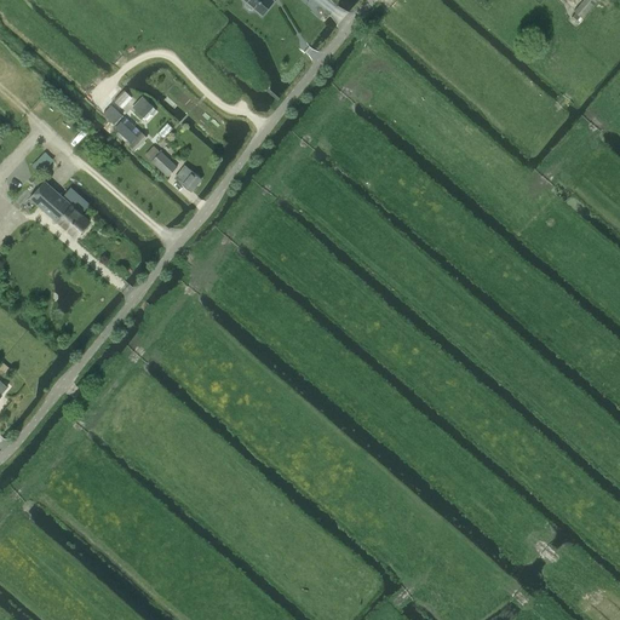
[(275,0),(274,0),(242,0),(246,3),(245,4),(245,7),(248,11),(252,10),(253,9),(262,16),(275,0)]
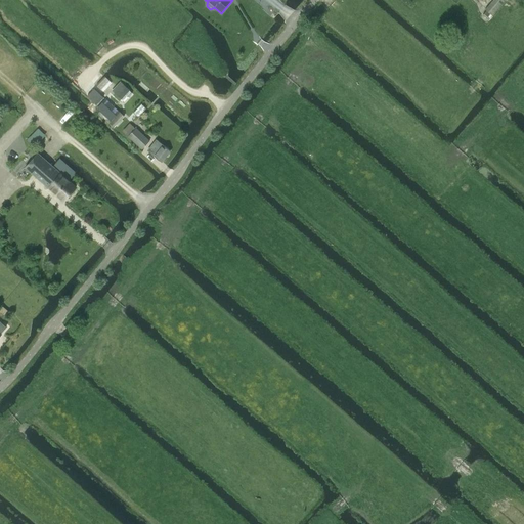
[(489,18),(504,1),(503,0),(492,0),(484,9),(486,11),(482,15),(486,19),(487,17),(489,18)]
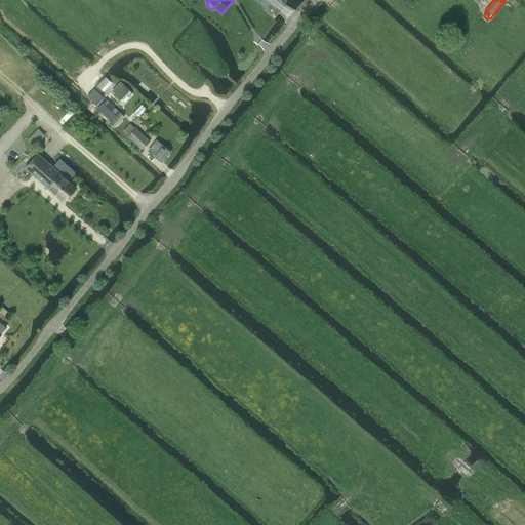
[(105,76),(95,85),(97,86),(103,91),(111,82),(106,77),(105,76)]
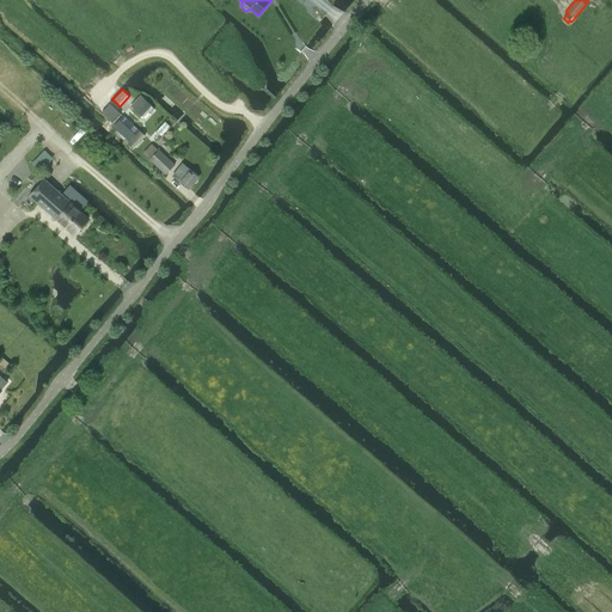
[(140,95),(130,105),(141,116),(144,118),(145,118),(150,114),(154,109),(151,106),(152,105),(140,95)]
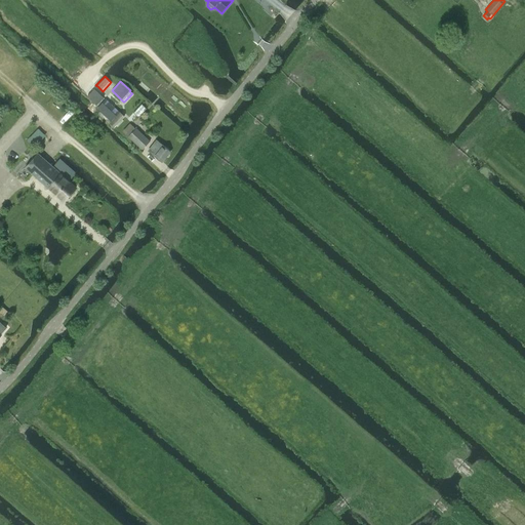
[(106,99),(97,108),(112,121),(110,123),(114,127),(124,117),(106,99)]
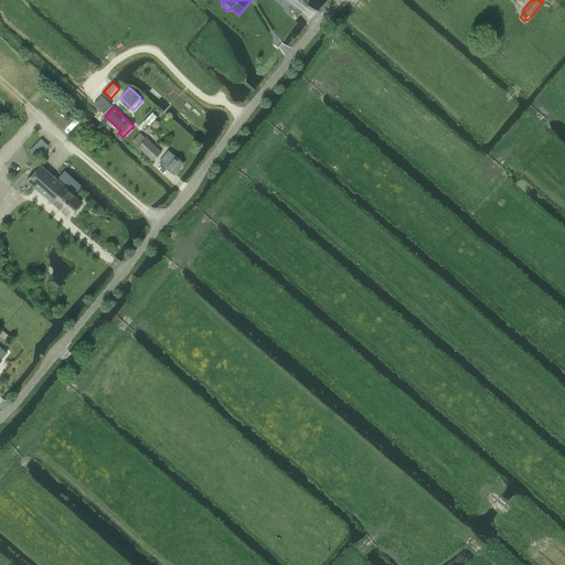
[(152,161),(161,152),(146,138),(140,134),(135,139),(140,145),(138,147),(152,161)]
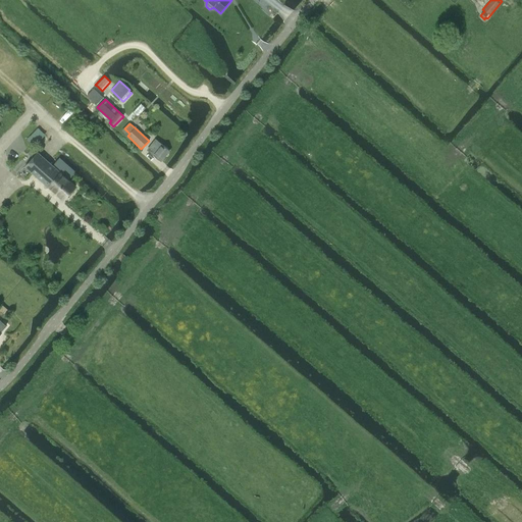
[(34,146),(45,135),(38,128),(31,136),(32,137),(31,138),(31,139),(29,142),(34,146)]
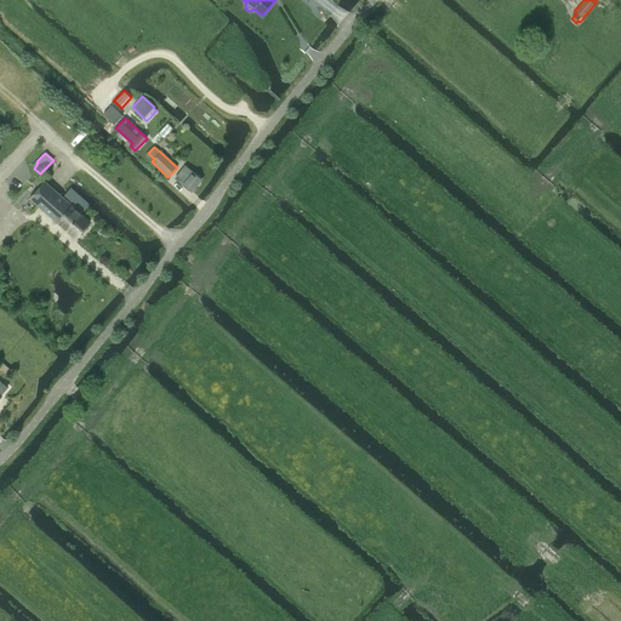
[(192,192),(201,178),(184,165),(175,178),(192,192)]
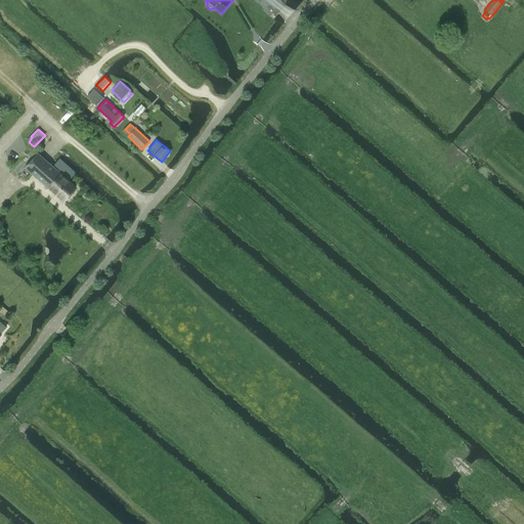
[(37,154),(25,167),(63,201),(76,187),(69,180),(75,173),(59,159),(53,167),(37,154)]
